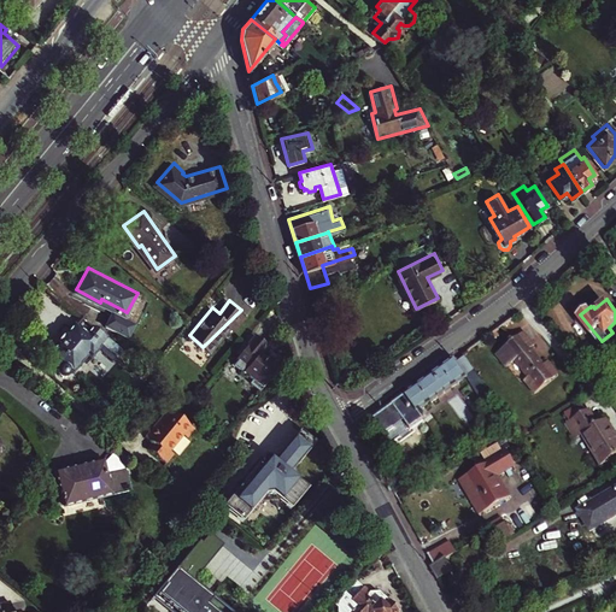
[(123,347),(82,313),(68,331),(64,328),(56,339),(59,341),(51,352),(63,363),(62,363),(60,364),(59,365),(58,368),(58,369),(58,370),(59,372),(60,374),(62,375),(64,375),(65,375),(68,374),(69,374),(70,371),(70,370),(71,368),(72,370),(89,351),(92,353),(100,343),(116,355),(123,347)]
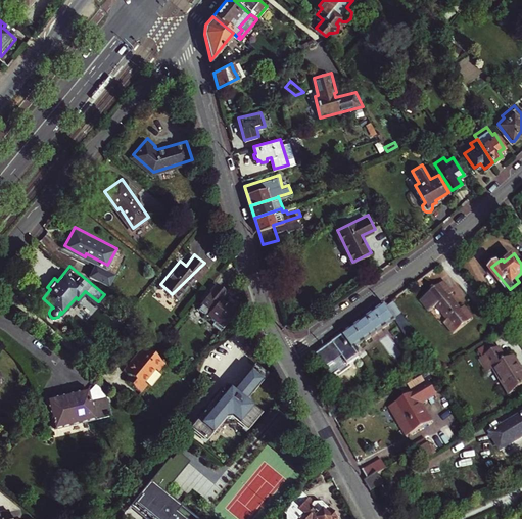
[(454,287),(445,276),(422,293),(430,305),(438,299),(449,314),(445,317),(454,328),(474,312),(467,301),(462,304),(451,289),(454,287)]
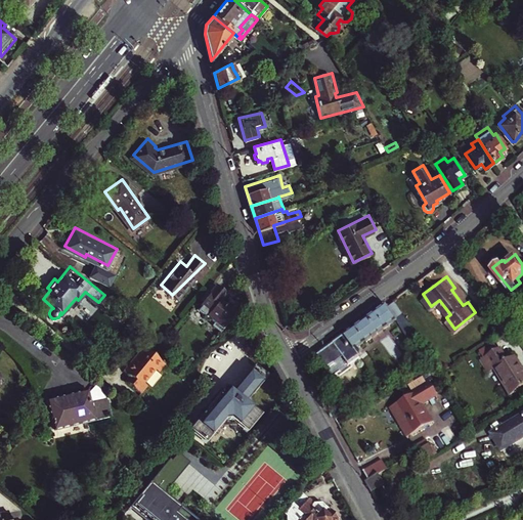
[(215,322),(222,329),(235,312),(234,311),(236,308),(229,303),(228,305),(221,300),(228,292),(218,284),(199,307),(208,315),(210,314),(217,320),(215,322)]
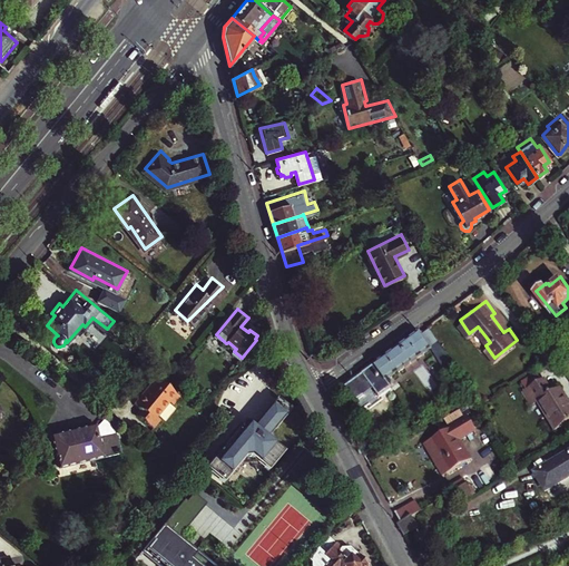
[(429,323),(421,329),(432,344),(441,339),(440,337),(429,323)]
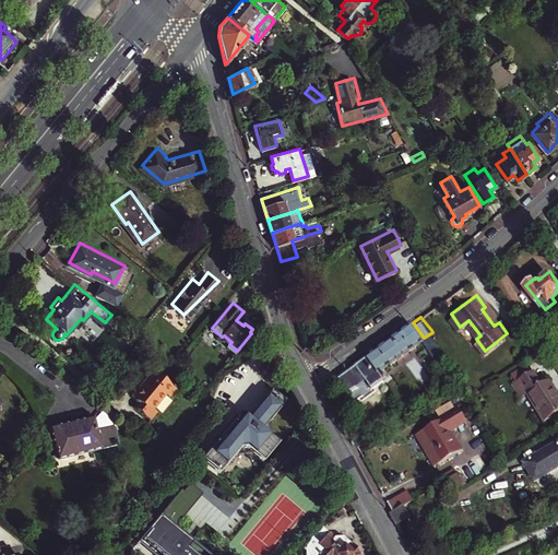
[(424,338),(413,322),(340,376),(344,381),(359,370),(364,377),(370,387),(384,377),(386,373),(382,368),(424,338)]
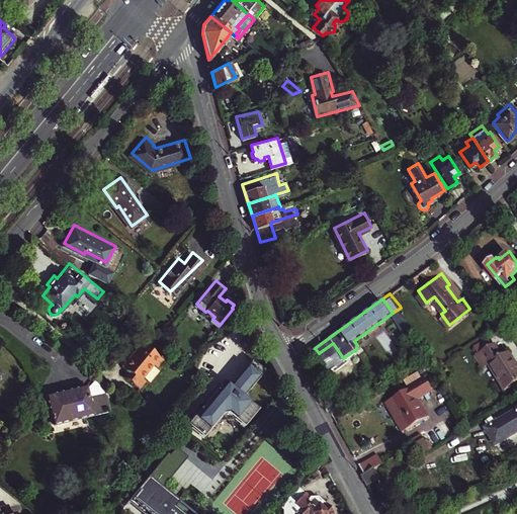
[(474,345),(478,352),(494,343),(489,336),(474,345)]
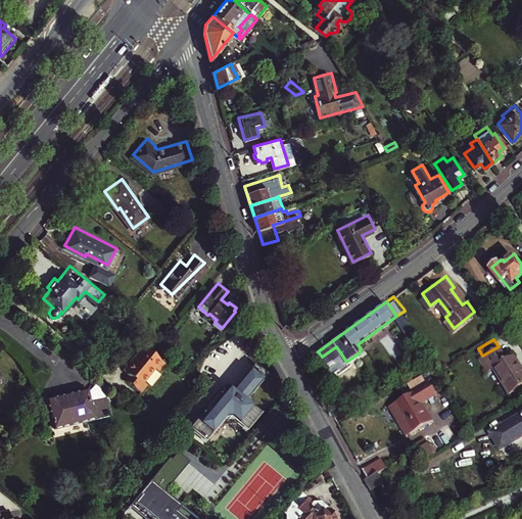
[(125,375),(139,387),(146,379),(143,376),(154,363),(157,365),(163,358),(145,342),(142,346),(140,344),(123,365),(129,370),(125,375)]
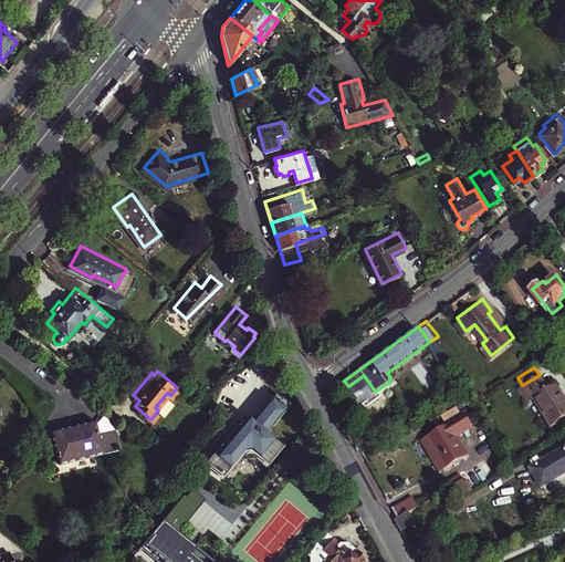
[(542,373),(540,375),(522,385),(520,386),(529,401),(534,397),(551,426),(564,416),(564,396),(556,384),(551,387),(542,373)]
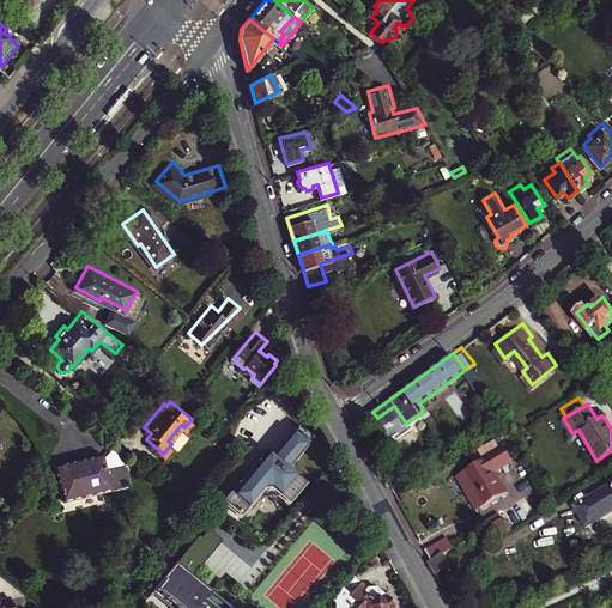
[(394,406),(377,418),(382,425),(399,413),(394,406)]
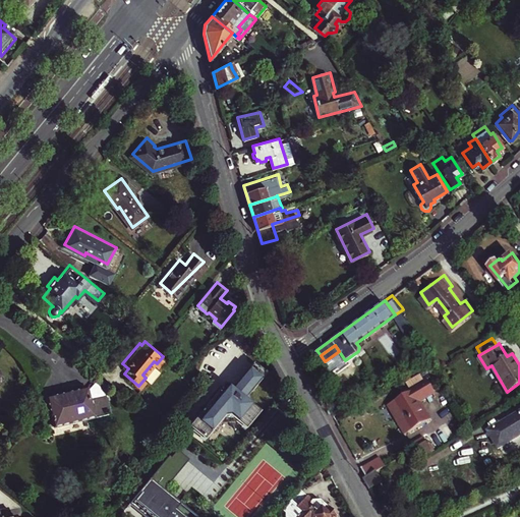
[(255,359),(239,379),(252,389),(268,369),(255,359)]
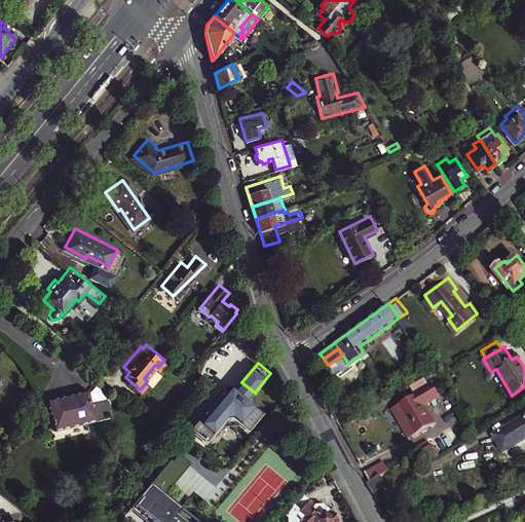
[(437,365),(410,380),(417,393),(391,408),(409,437),(437,420),(427,403),(441,395),(433,380),(442,375),(439,369),(437,365)]
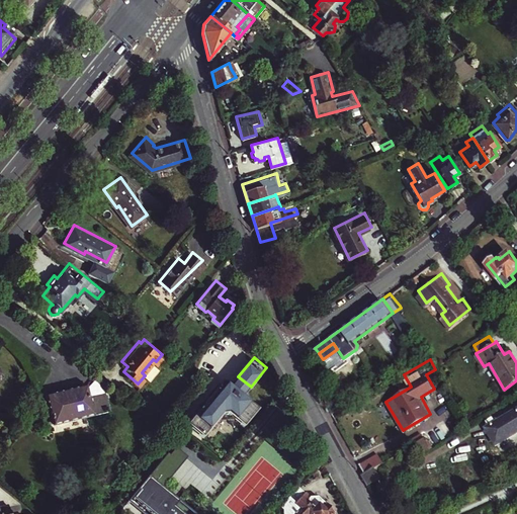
[(199,371),(189,362),(186,360),(182,365),(195,376),(199,371)]
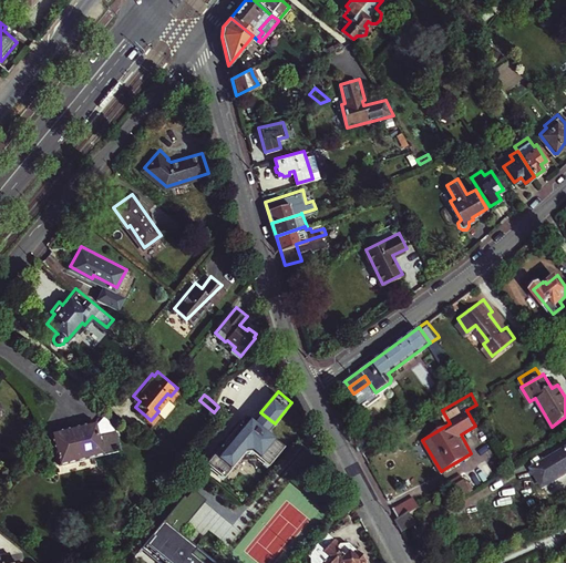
[(269,429),(275,423),(260,412),(256,418),(269,429)]
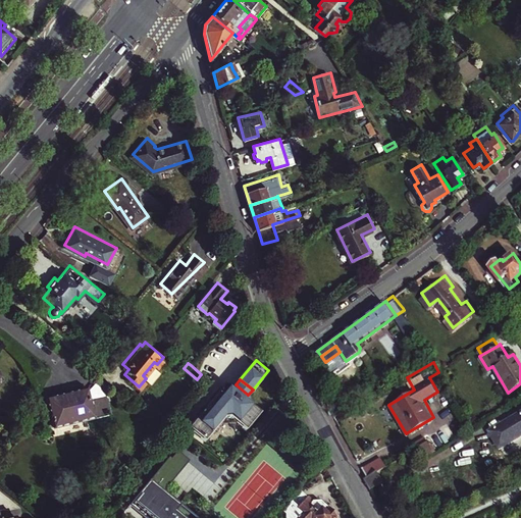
[(226,381),(191,424),(207,437),(226,413),(231,413),(247,426),(261,410),(246,398),(248,395),(236,384),(233,387),(226,381)]
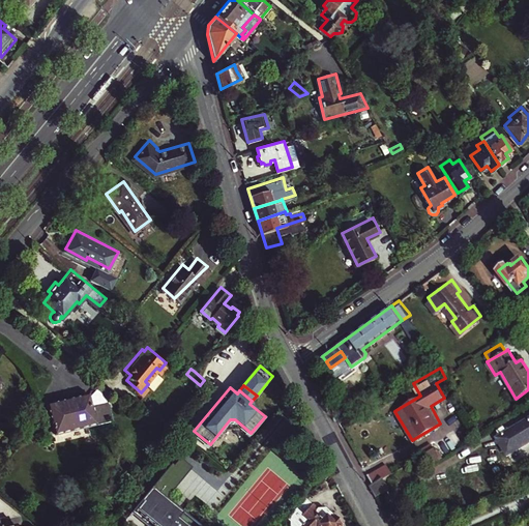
[(61,434),(117,421),(113,402),(97,406),(95,397),(61,404),(56,409),(59,426),(58,426),(59,429),(60,429),(61,434)]
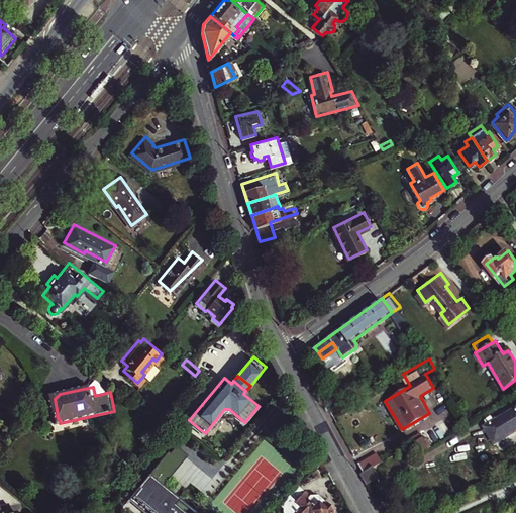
[(515,409),(487,426),(497,443),(515,432),(515,409)]
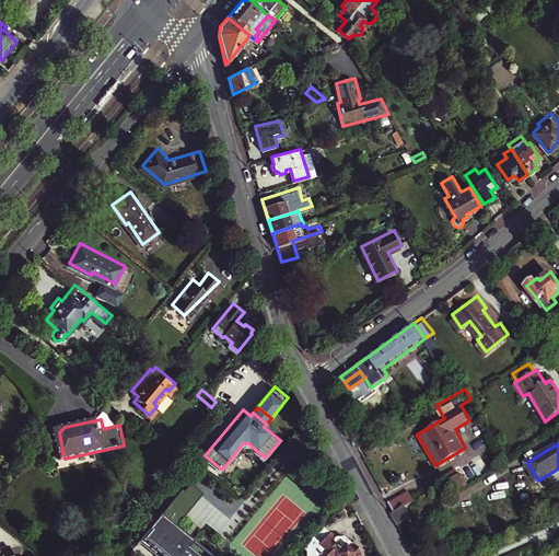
[(454,486),(464,479),(455,466),(445,473),(454,486)]
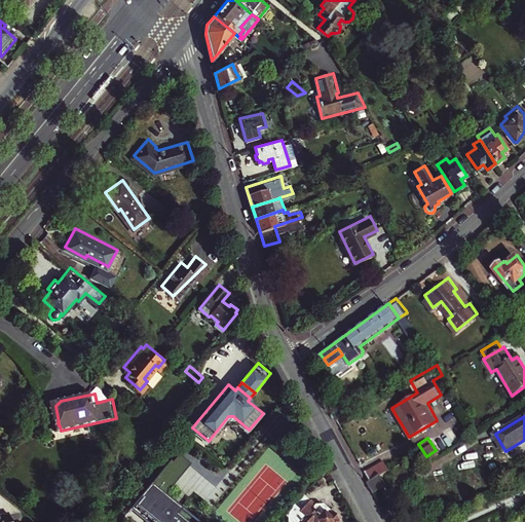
[(181,451),(175,459),(184,468),(169,485),(167,484),(162,490),(182,506),(183,504),(167,491),(192,461),(181,451)]
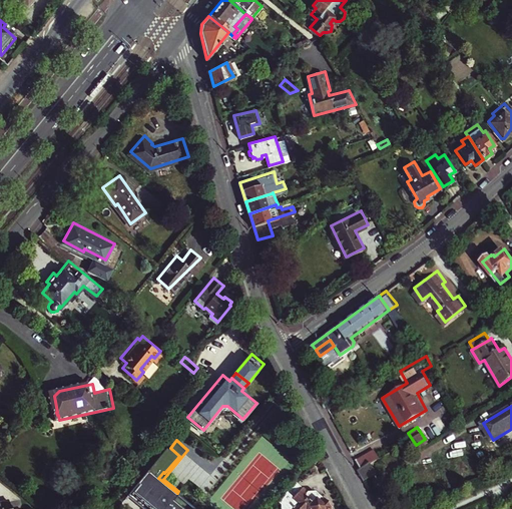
[(379,445),(357,457),(362,466),(370,461),(383,454),(379,445)]
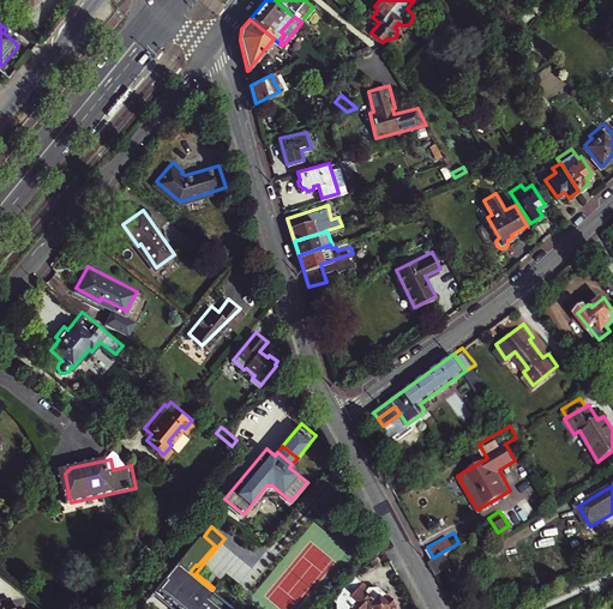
[(215,546),(202,534),(164,578),(167,579),(158,588),(180,606),(176,608),(244,608),(233,600),(229,604),(190,572),(196,565),(197,566),(215,546)]
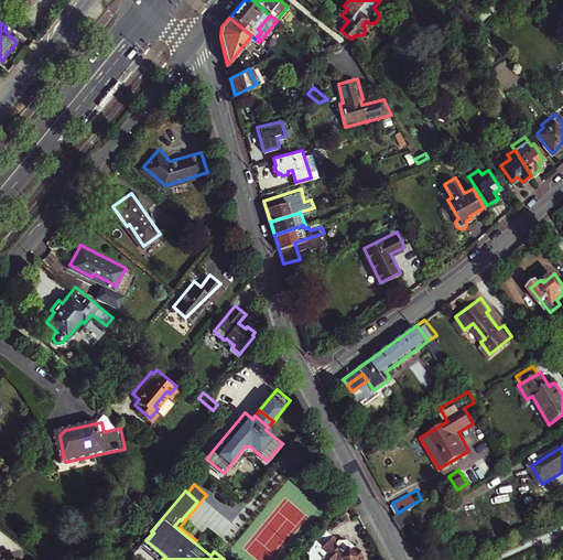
[(130,505),(141,514),(145,509),(134,501),(130,505)]
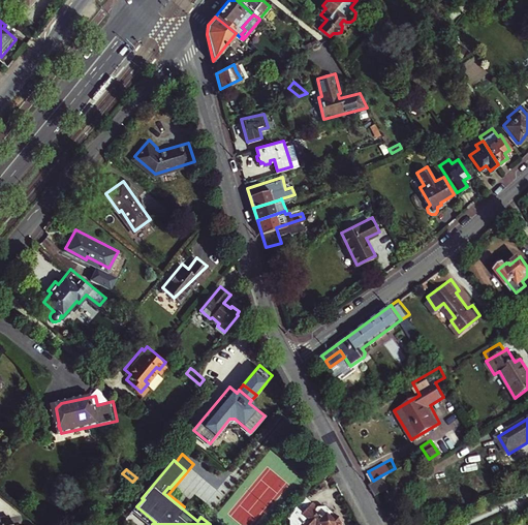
[(132,482),(122,473),(118,480),(122,483),(120,486),(125,490),(132,482)]
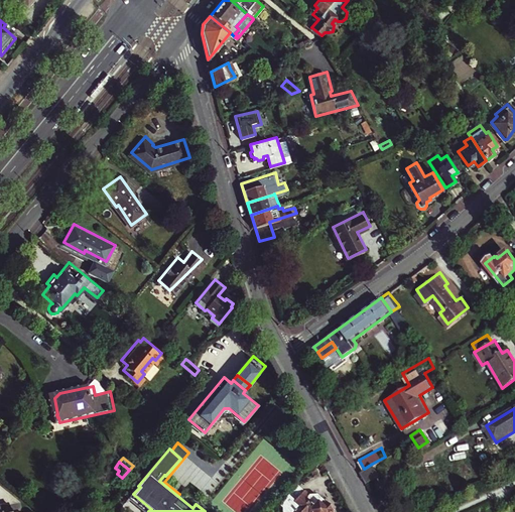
[(378,475),(372,464),(364,469),(361,471),(367,481),(369,480),(378,475)]
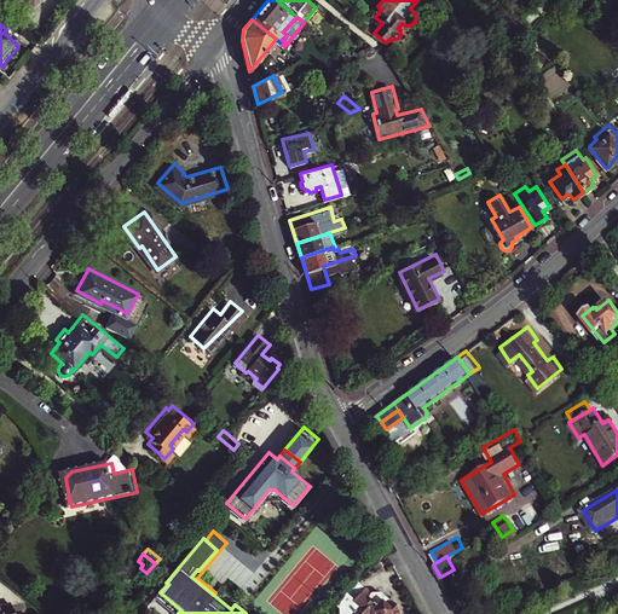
[(358,578),(336,603),(339,606),(340,612),(342,613),(367,613),(398,613),(402,612),(399,609),(402,608),(381,589),(371,590),(358,578)]
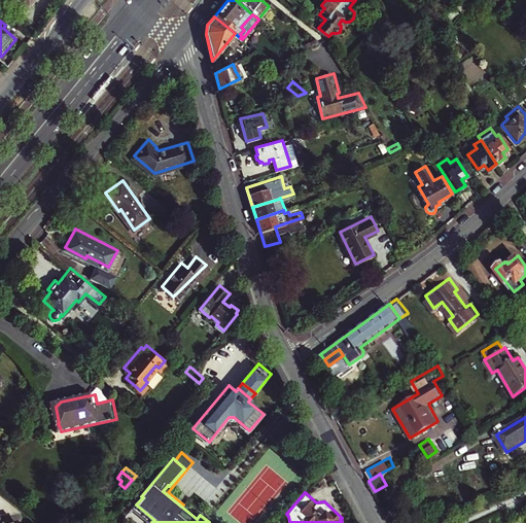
[(83,503),(100,518),(104,512),(88,498),(83,503)]
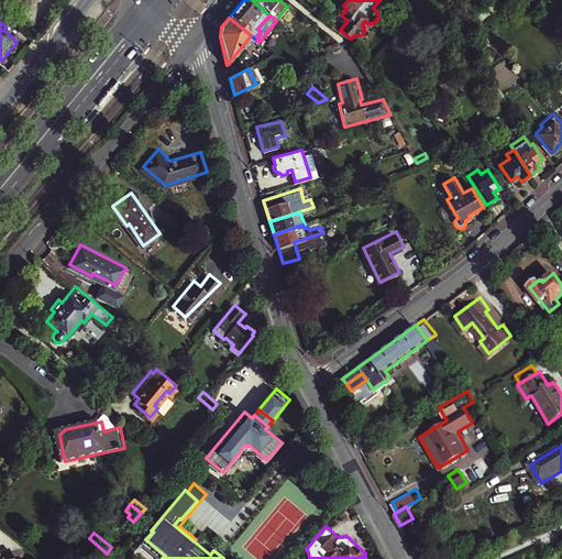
[(0,558),(12,558),(10,545),(0,546),(0,558)]
